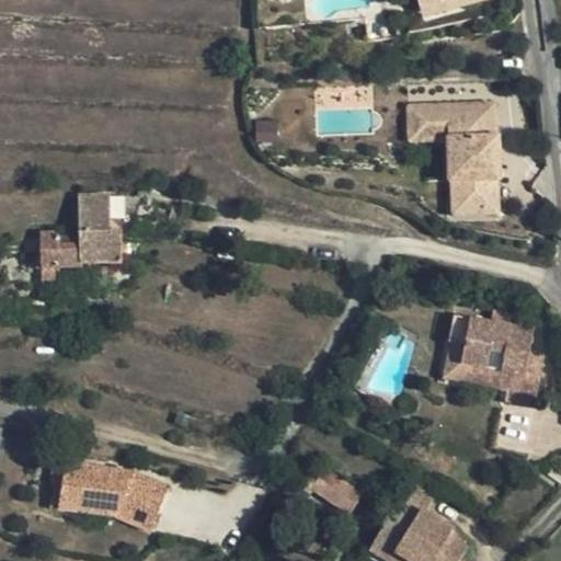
[(418,0),(422,15),(479,0),(418,0)]
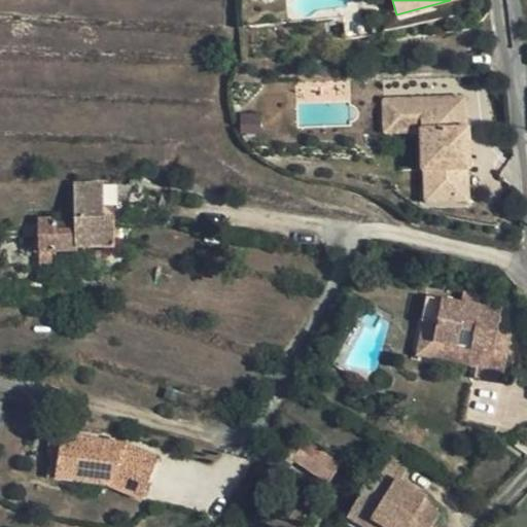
[(459,98),(431,99),(432,130),(460,129),(459,98)]
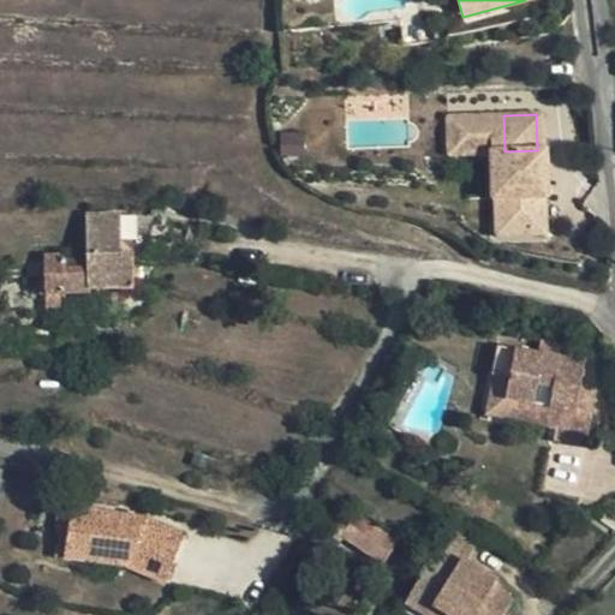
[(529,234),(539,234),(538,198),(541,198),(539,150),(537,150),(505,151),(503,115),(447,117),(447,154),(489,153),(490,199),(494,199),(529,199),(529,234)]
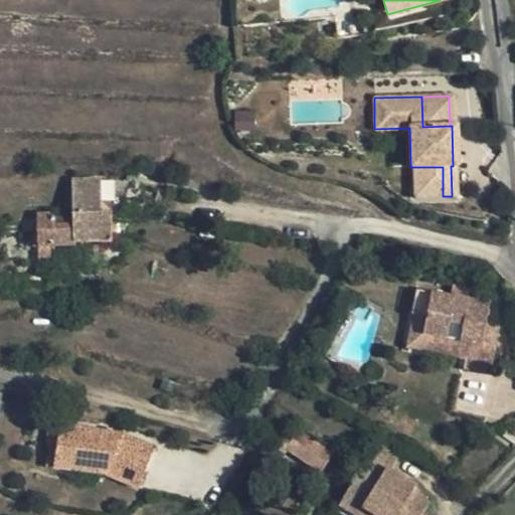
[(443,167),(413,167),(414,197),(443,196),(443,167)]
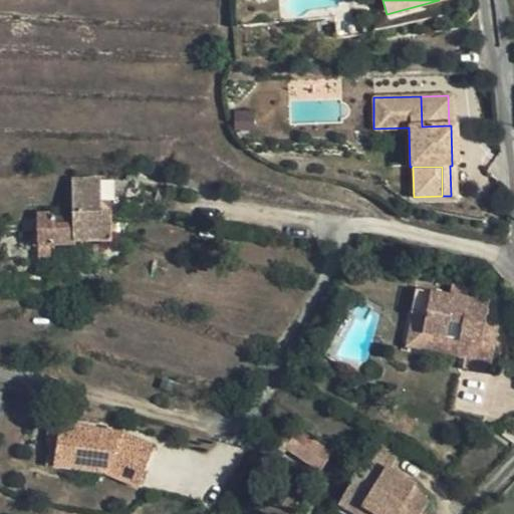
[(55,215),(37,215),(38,257),(53,256),(53,245),(75,245),(75,241),(110,241),(110,212),(99,212),(99,202),(99,179),(70,180),(71,223),(55,222),(55,215)]
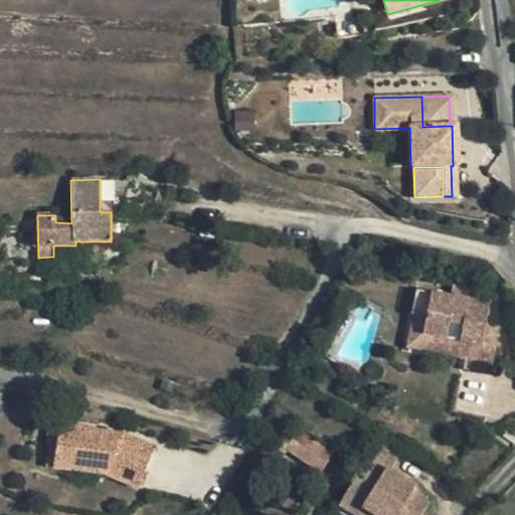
[(103,203),(100,202),(100,212),(111,212),(103,203)]
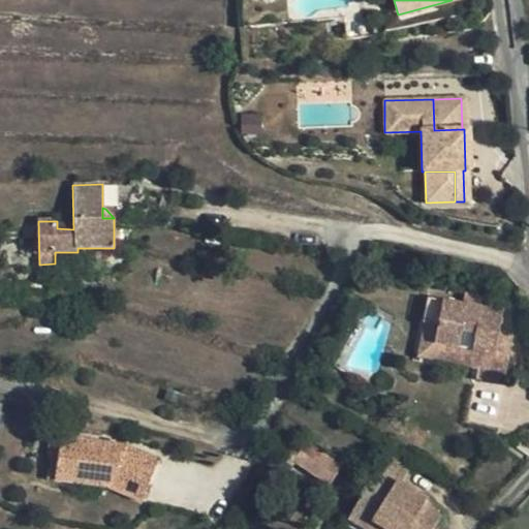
[(429,298),(418,355),(477,367),(476,377),(504,383),(512,341),(498,339),(502,311),(487,307),(489,298),(465,293),(462,304),(429,298)]
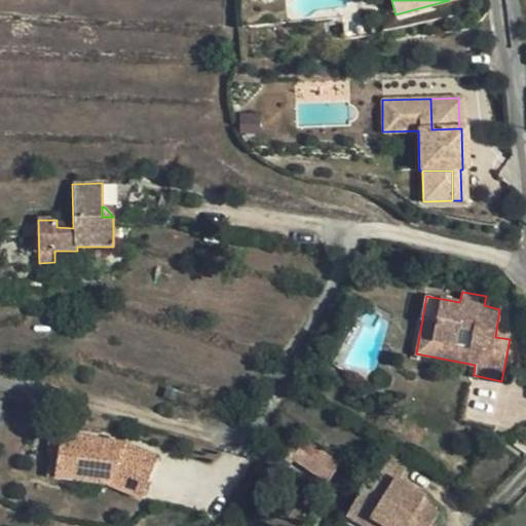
[(280,455),(288,461),(292,457),(327,482),(339,462),(305,440),(300,445),(292,440),(280,455)]
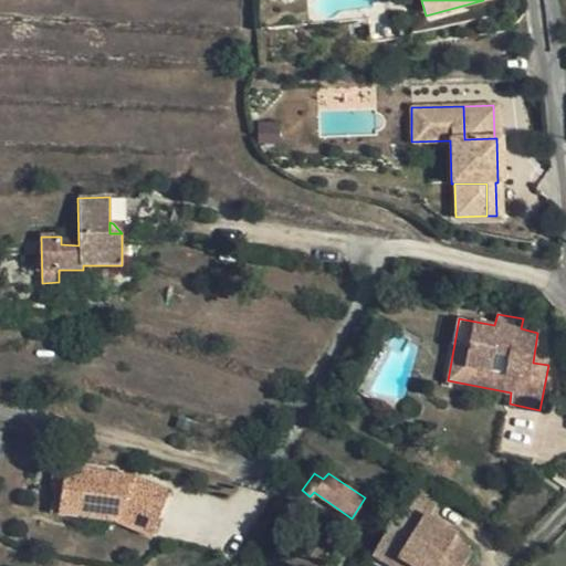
[(106,484),(58,477),(52,514),(69,516),(75,526),(109,532),(144,548),(164,505),(128,489),(125,494),(107,491),(106,484)]
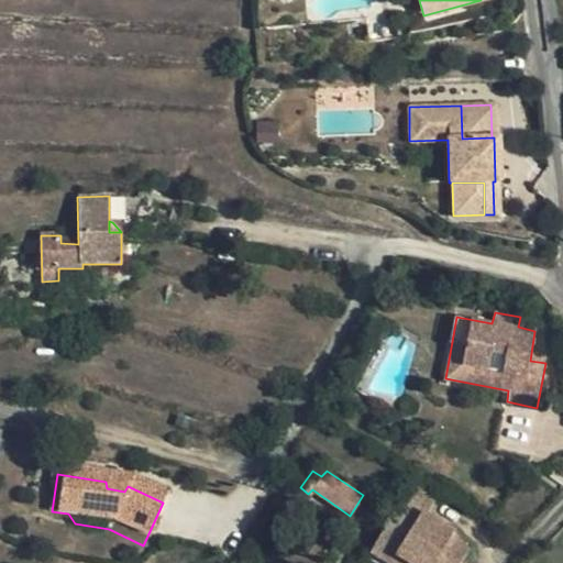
[(128,486),(106,482),(107,488),(124,492),(128,486)]
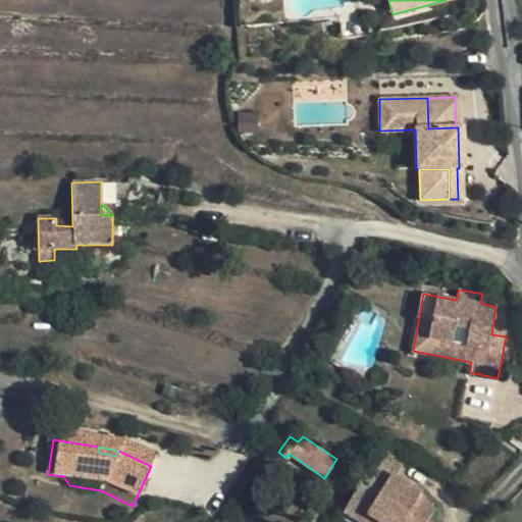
[(370,503),(396,476),(373,463),(351,502),(365,510),(370,503)]
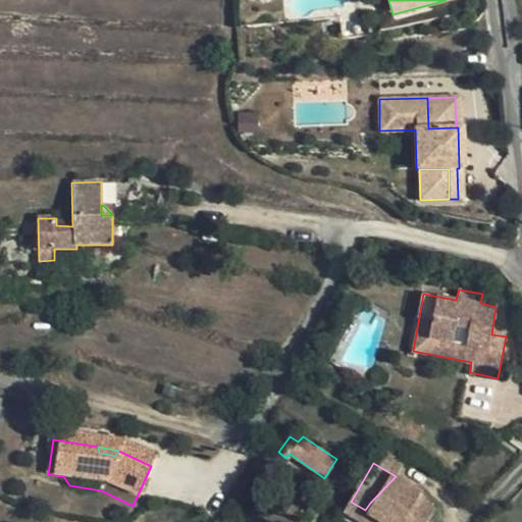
[(63,476),(48,474),(46,482),(69,485),(63,476)]
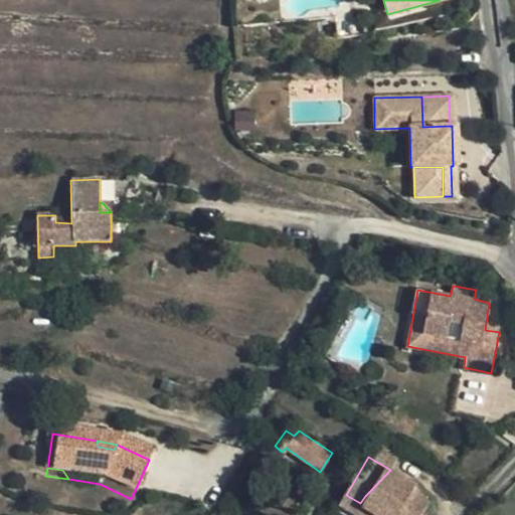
[(365,496),(360,503),(378,514),(420,514),(430,501),(412,492),(416,485),(390,470),(365,496)]
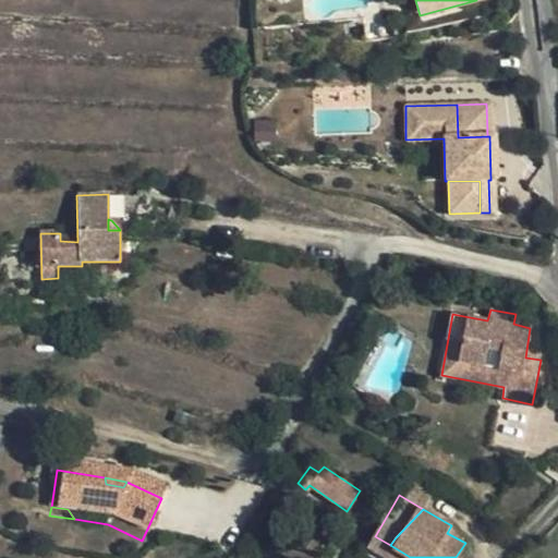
All buildings are outlined.
